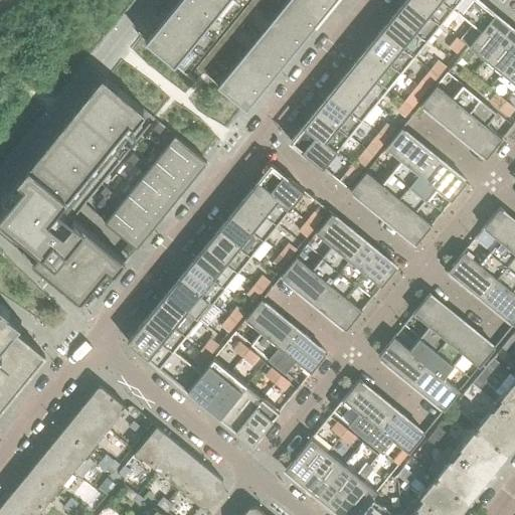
[(175,65),(227,0),(323,0),(324,0),(332,6),(336,0),(165,0),(137,34),(175,65)]
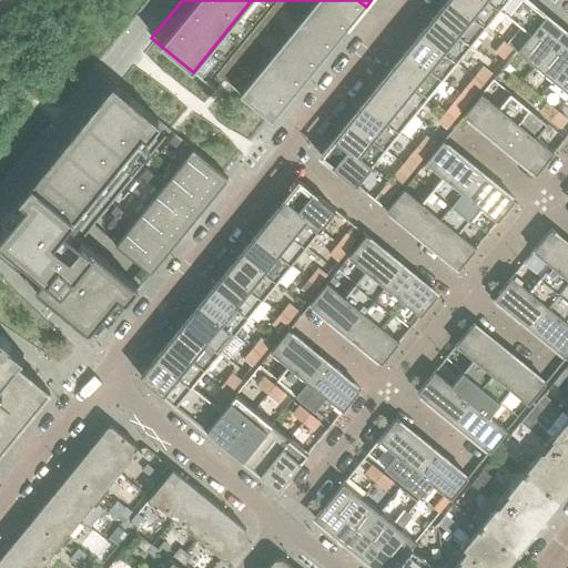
[(286,0),(279,0),(274,6),(282,11),(286,6),(290,2),(286,0)]
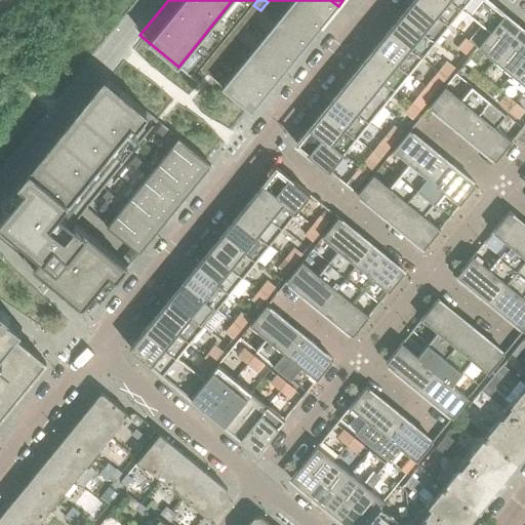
[(323,25),(293,0),(279,17),(309,42),(323,25)]
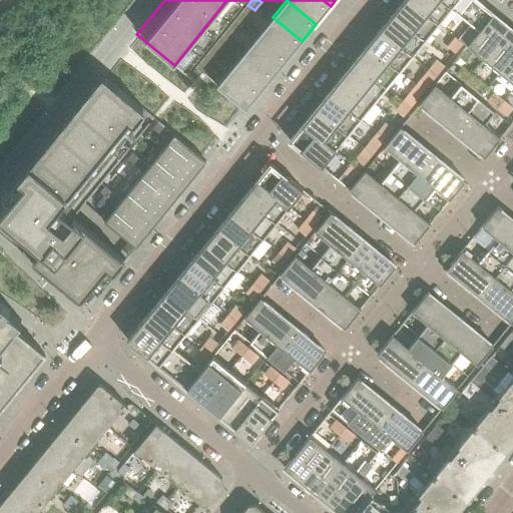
[(331,6),(323,0),(322,0),(287,0),(316,24),(331,6)]
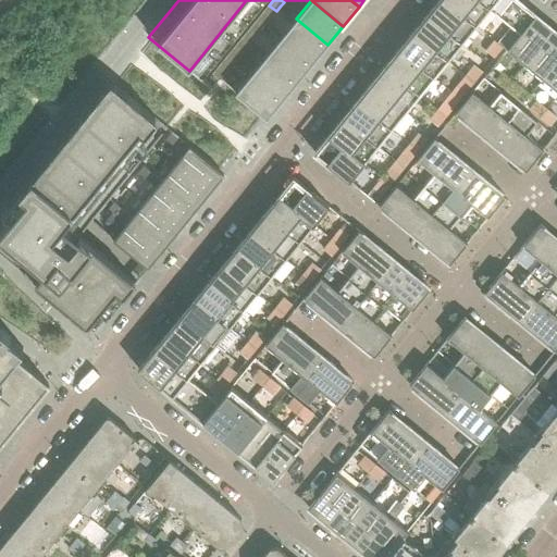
[(477,26),(444,0),(440,0),(428,15),(462,44),(477,26)]
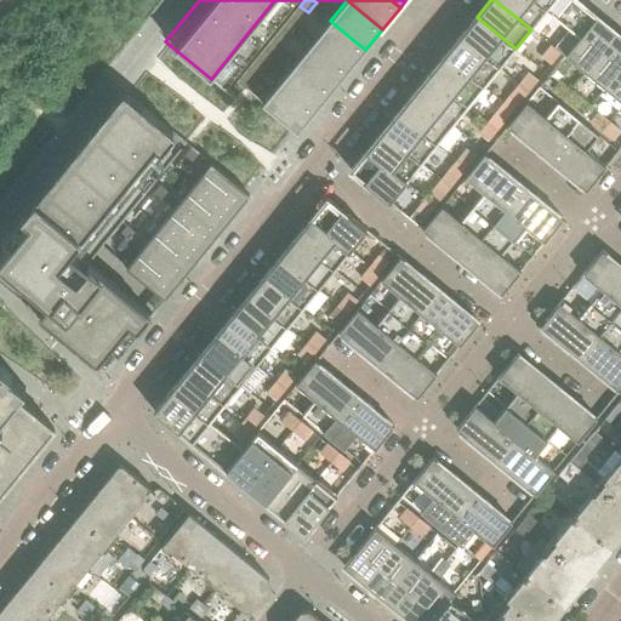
[(546,12),(531,0),(495,0),(531,29),(546,12)]
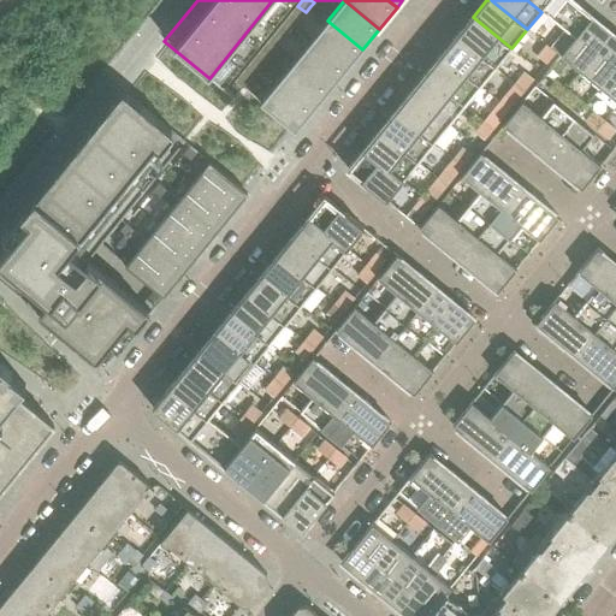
[(593,17),(570,0),(527,0),(542,12),(543,11),(575,39),(593,17)]
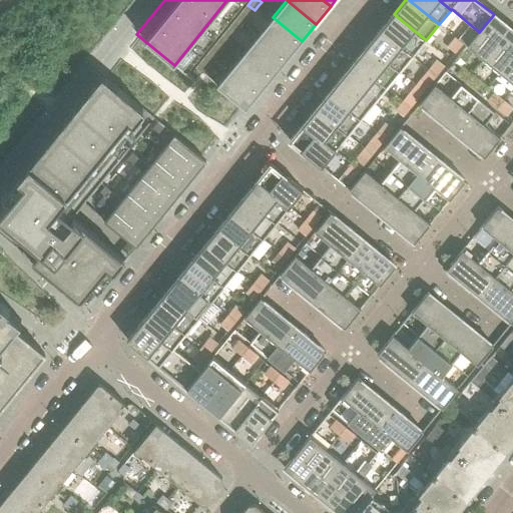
[(247,5),(241,13),(247,18),(254,10),(247,5)]
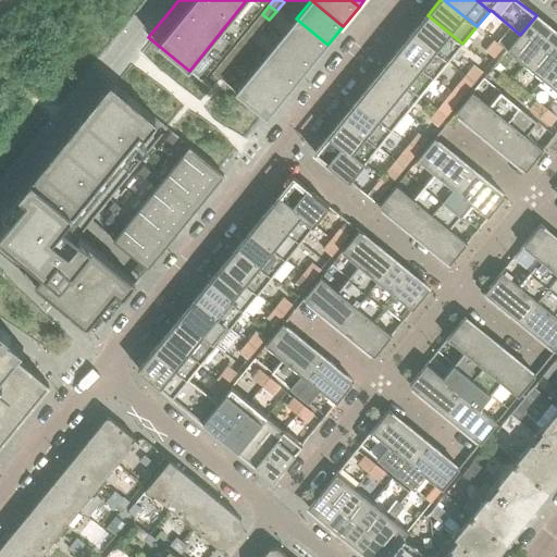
[(262,14),(255,23),(261,29),(265,24),(269,20),(262,14)]
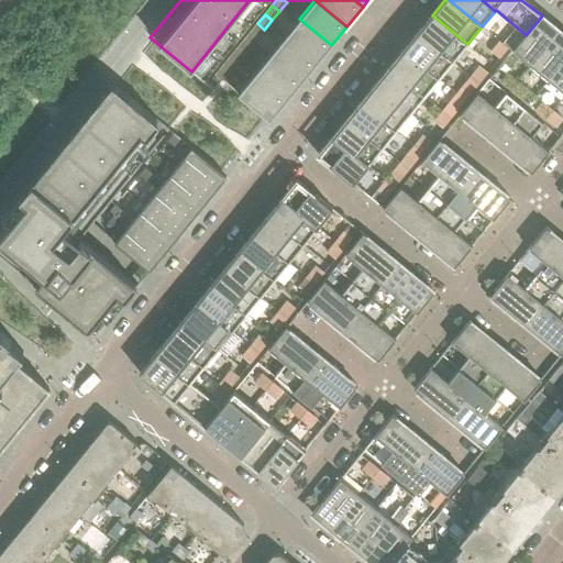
[(467,44),(432,15),(418,33),(453,62),(467,44)]
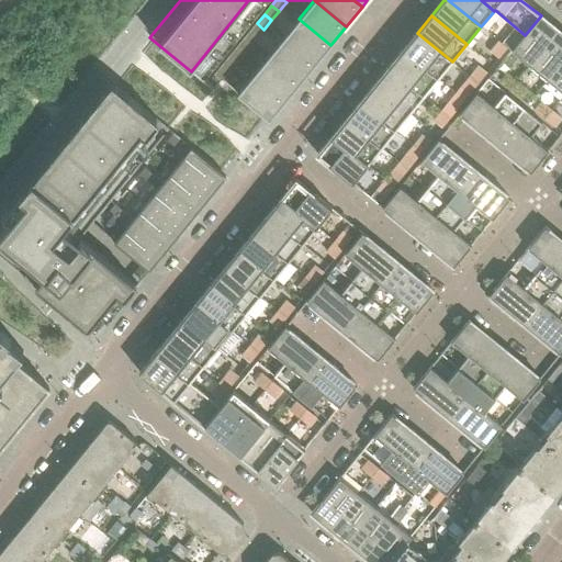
[(530,66),(559,31),(541,15),(525,35),(513,51),(530,66)]
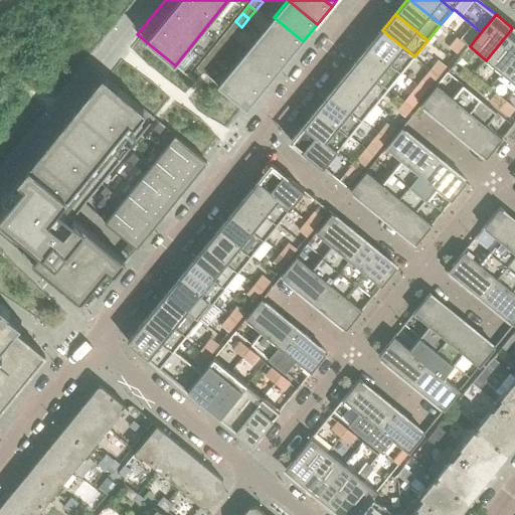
[(303,41),(274,17),(260,34),(289,58),(303,41)]
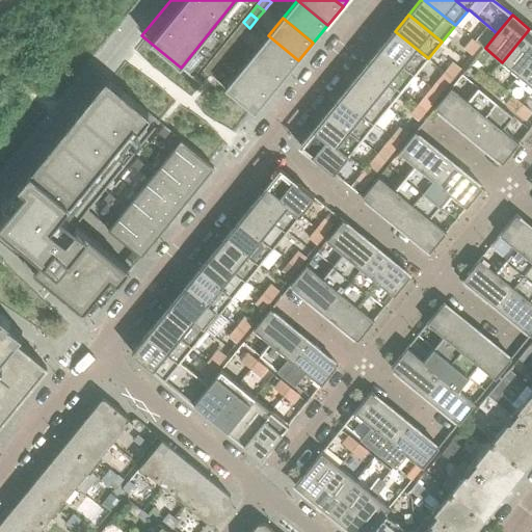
[(243,22),(236,31),(242,36),(249,28),(243,22)]
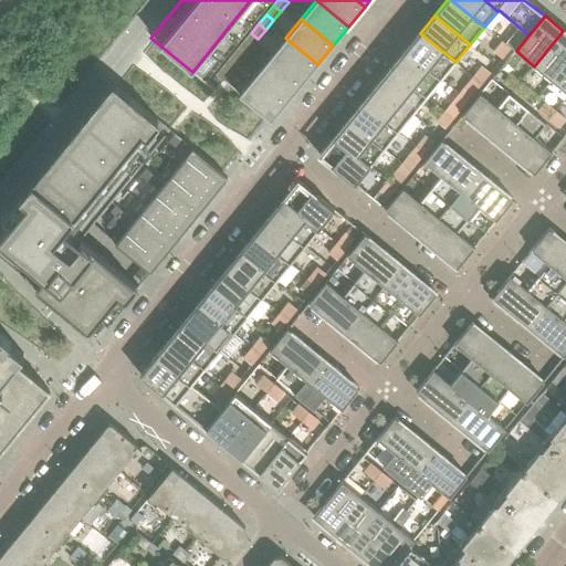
[(552,81),(565,62),(565,33),(563,31),(534,66),(552,81)]
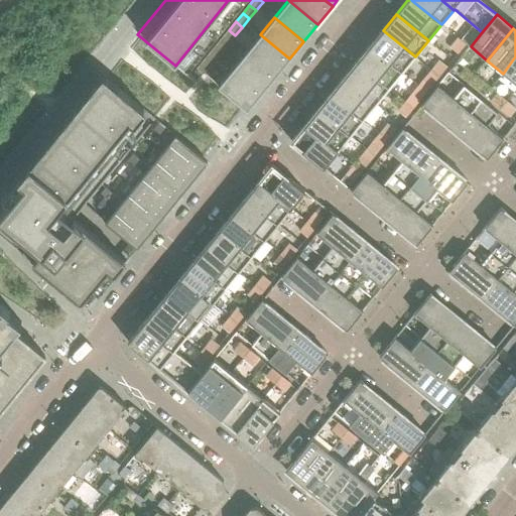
[(466,44),(474,35),(466,29),(459,38),(466,44)]
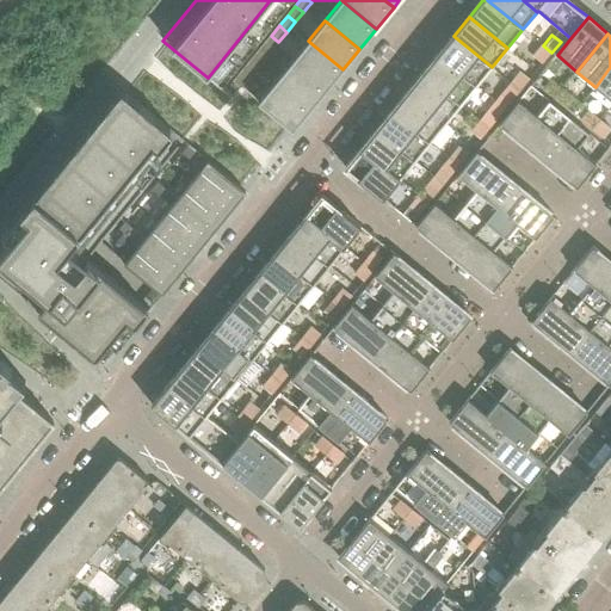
[(271,36),(263,45),(270,53),(275,47),(278,42),(271,36)]
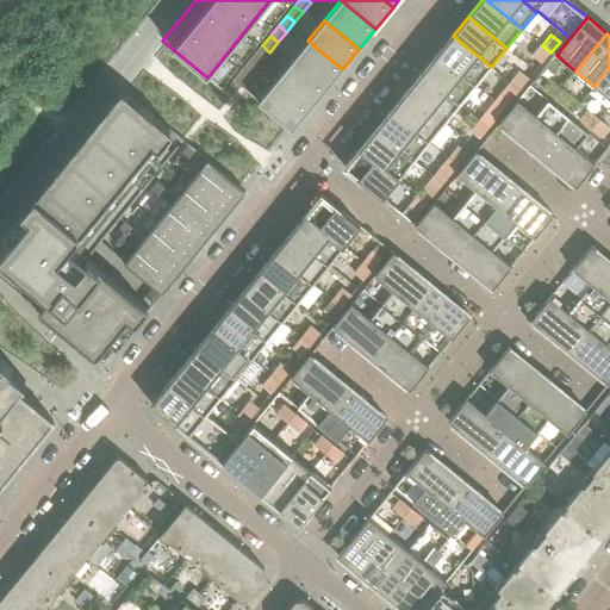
[(491,67),(453,36),(439,55),(477,86),(491,67)]
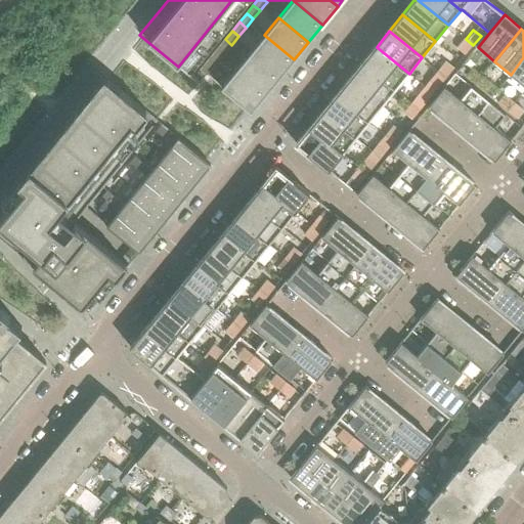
[(294,59),(264,35),(250,52),(280,77),(294,59)]
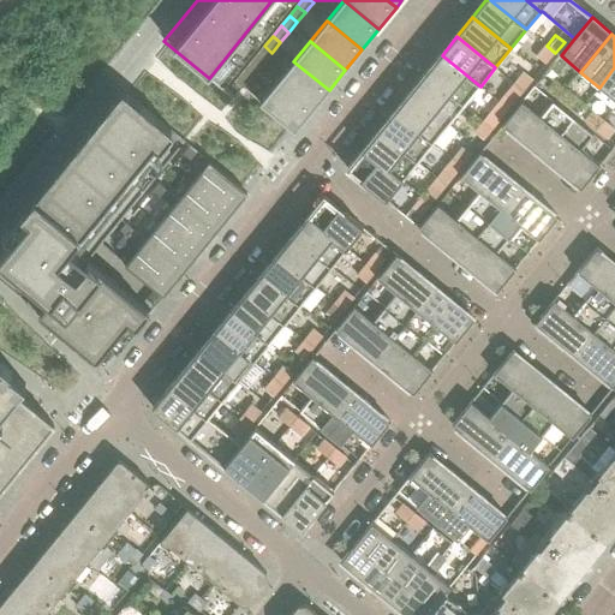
[(264,46),(256,57),(264,63),(272,53),(264,46)]
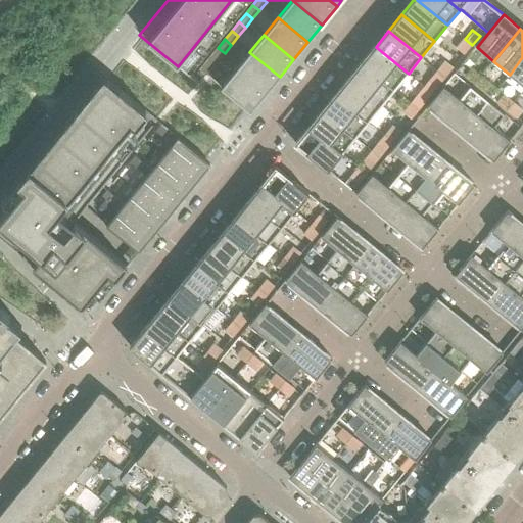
[(465,54),(472,45),(465,39),(457,48),(465,54)]
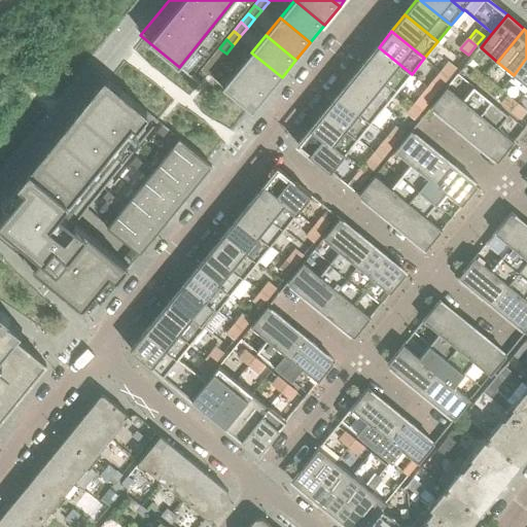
[(412,74),(379,47),(365,63),(398,91),(412,74)]
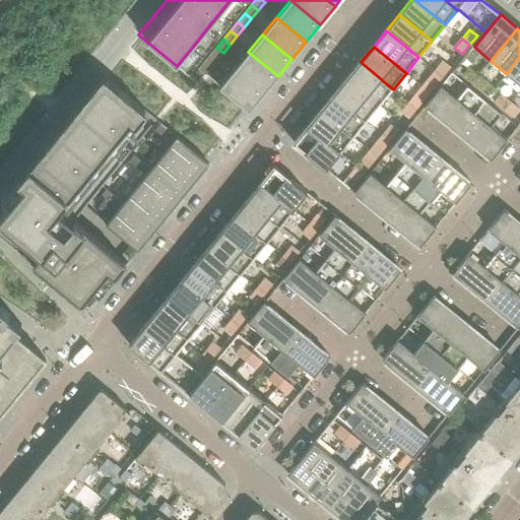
[(216,48),(209,56),(216,61),(219,57),(223,53),(216,48)]
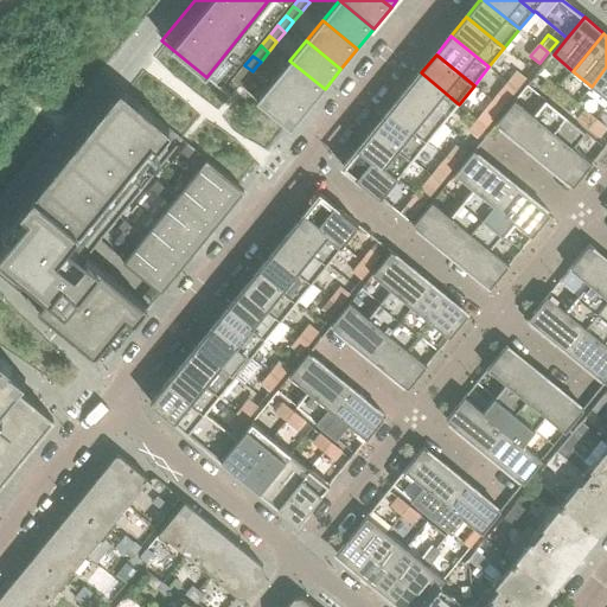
[(325,89),(289,61),(274,81),(308,109),(325,89)]
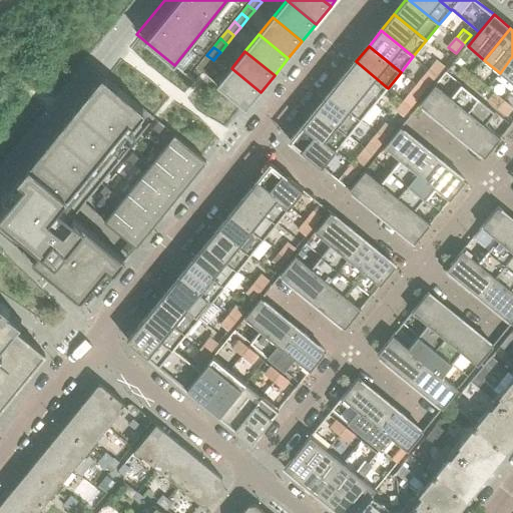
[(206,55),(199,63),(206,69),(213,60),(206,55)]
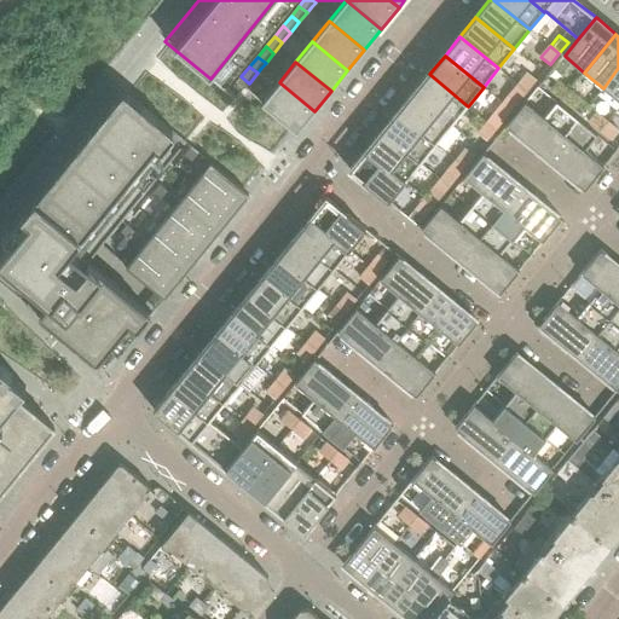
[(618,100),(618,68),(603,88),(618,100)]
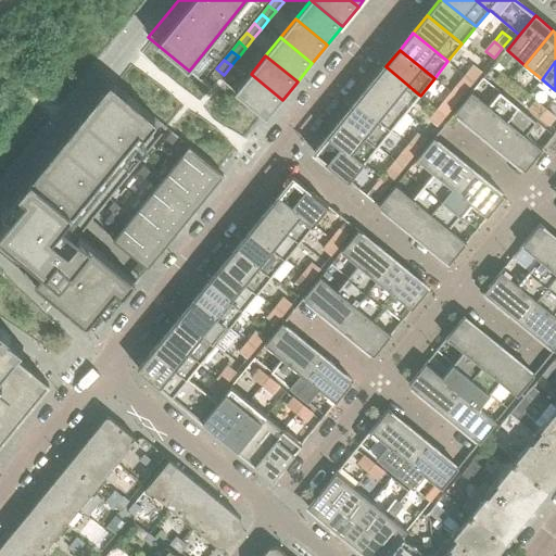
[(420,96),(386,66),(371,84),(406,112),(420,96)]
